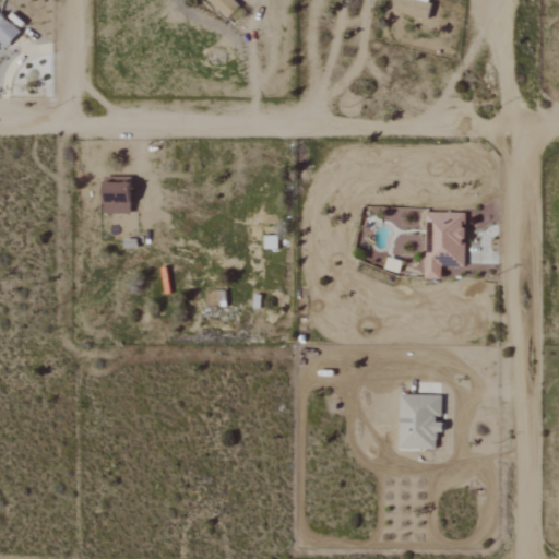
[(210,0),(230,19),(240,8),(232,0),(210,0)]
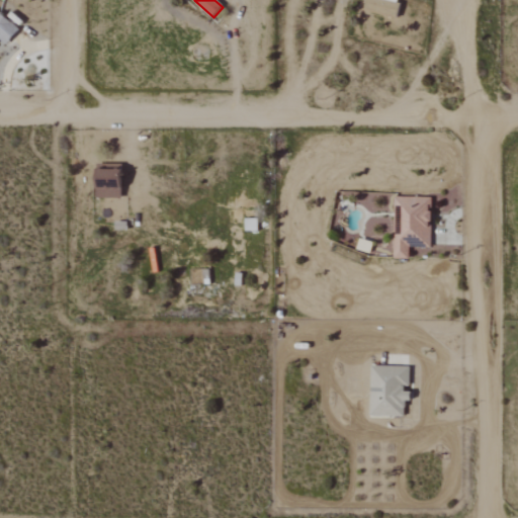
[(0,39),(7,46),(19,30),(0,13),(0,39)]
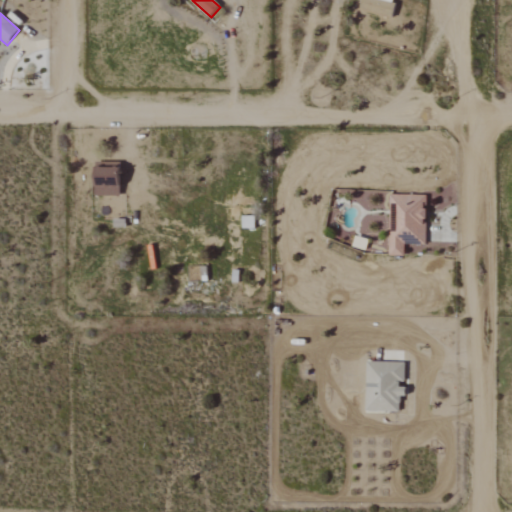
[(96,195),(121,195),(122,167),(97,166),(96,195)]
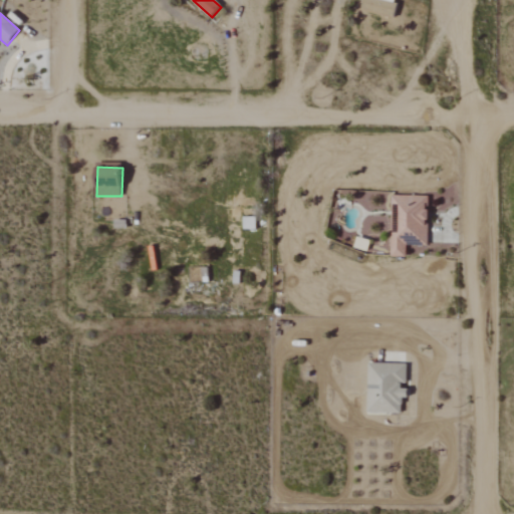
[(428,246),(429,196),(393,195),(392,256),(407,257),(408,246),(428,246)]
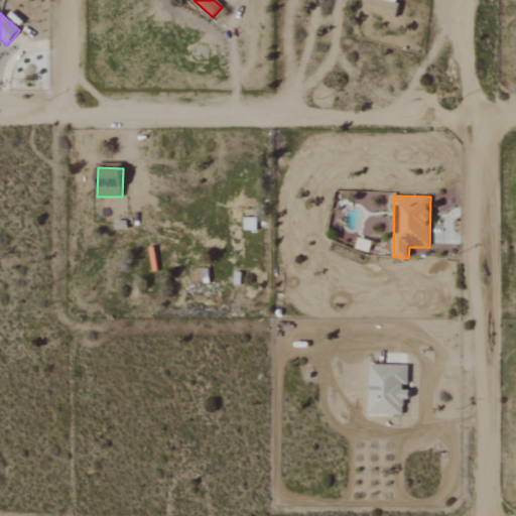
[(257,218),(245,218),(246,230),(257,229),(257,218)]
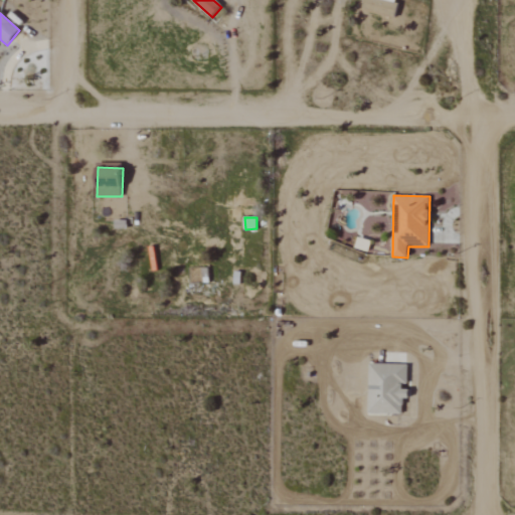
[(408,365),(370,363),(368,413),(403,414),(403,398),(409,398),(409,389),(407,389),(408,365)]
